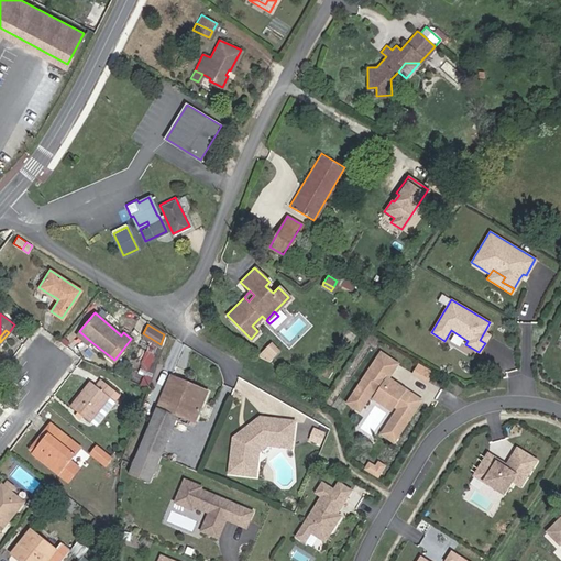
[(90,341),(79,331),(77,334),(88,343),(90,341)]
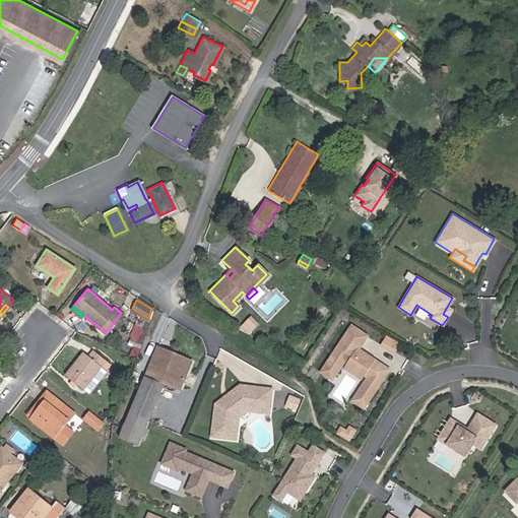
[(452,309),(447,307),(443,314),(448,317),(452,309)]
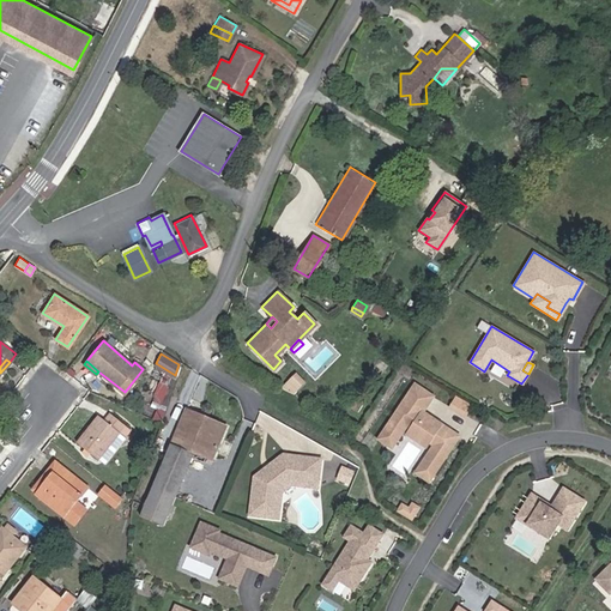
[(284,383),(292,392),(306,379),(297,370),(284,383)]
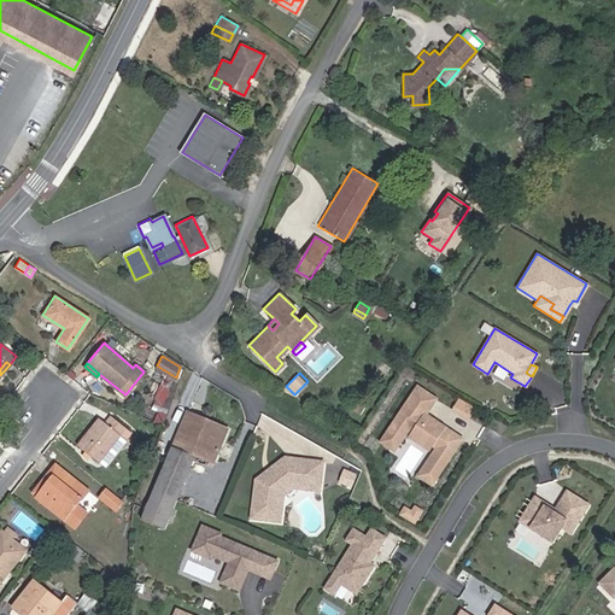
[(416,386),(380,441),(393,450),(406,431),(411,433),(427,444),(434,449),(421,469),(428,474),(425,479),(431,484),(458,441),(441,429),(444,426),(425,414),(435,398),(416,386)]
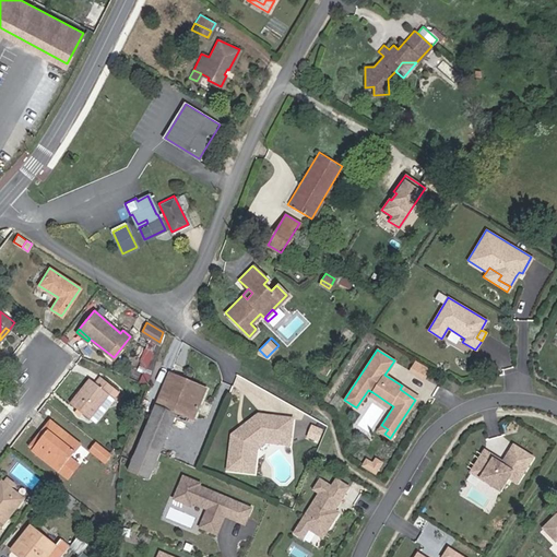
[(429,368),(414,358),(407,370),(422,379),(429,368)]
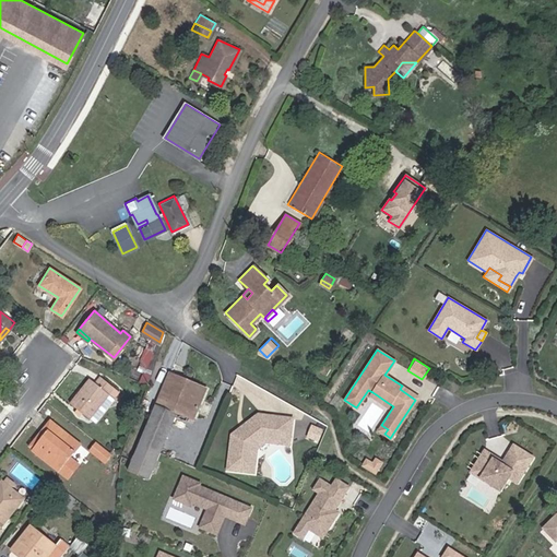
[(324,374),(329,368),(322,364),(319,370),(324,374)]
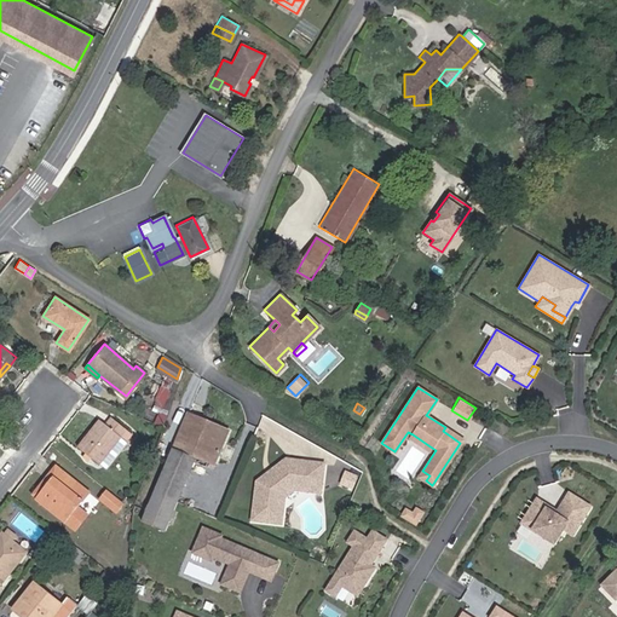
[(211,463),(225,428),(185,411),(169,447),(192,456),(211,463)]
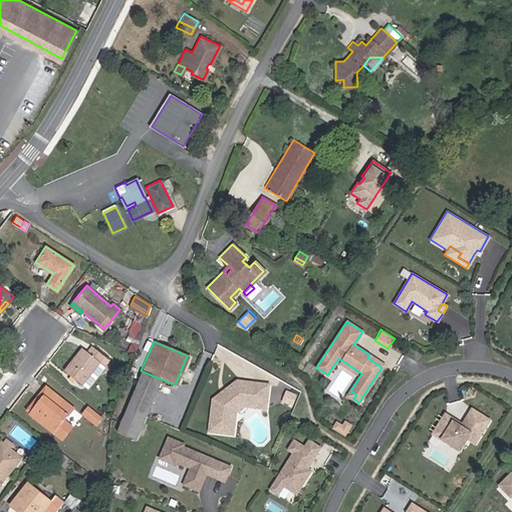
[(80,384),(98,360),(102,363),(107,357),(91,345),(86,351),(81,347),(63,370),(80,384)]
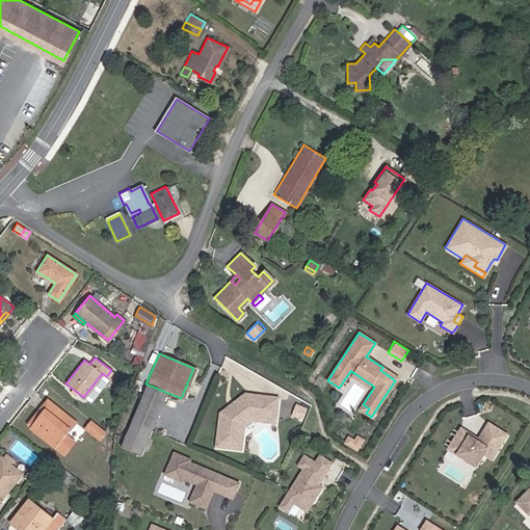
[(395,380),(397,377),(382,367),(380,370),(395,380)]
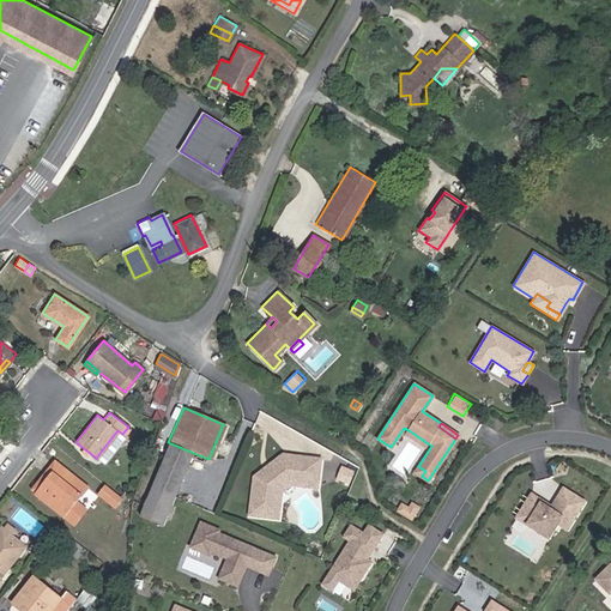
[(424,441),(409,430),(405,435),(422,446),(424,441)]
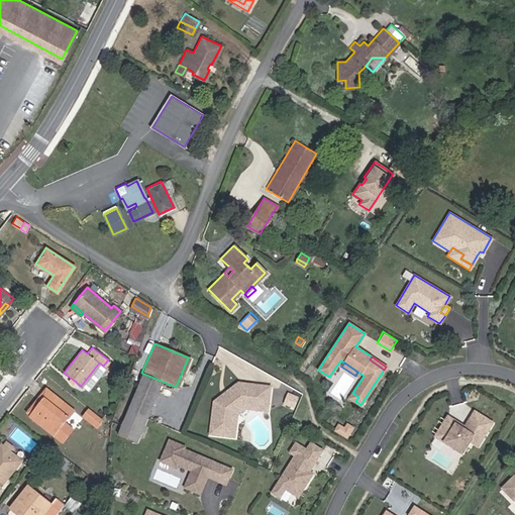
[(145,416),(161,381),(141,373),(127,408),(145,416)]
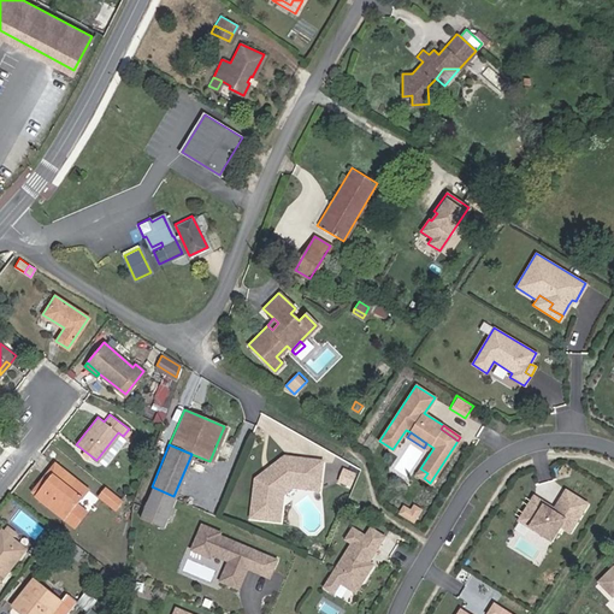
[(281,493),(291,485),(317,488),(320,460),(283,455),(270,465),(270,468),(257,478),(254,478),(249,515),(277,519),(281,493)]
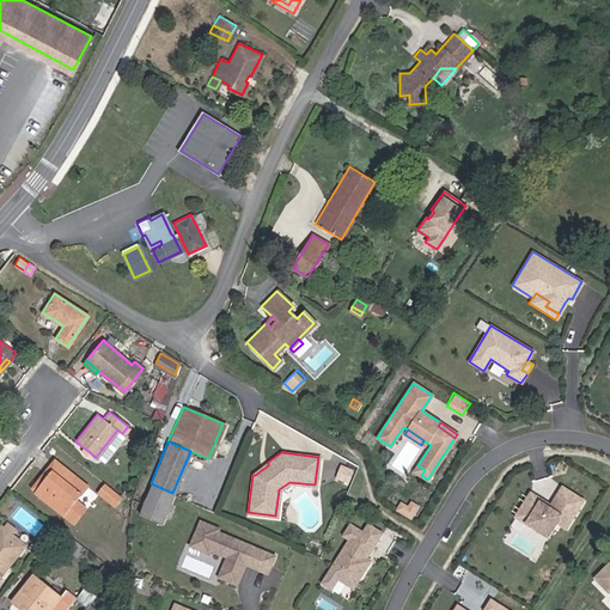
[(79,502),(73,498),(84,485),(53,459),(46,468),(50,471),(34,492),(71,522),(79,511),(74,508),(79,502)]
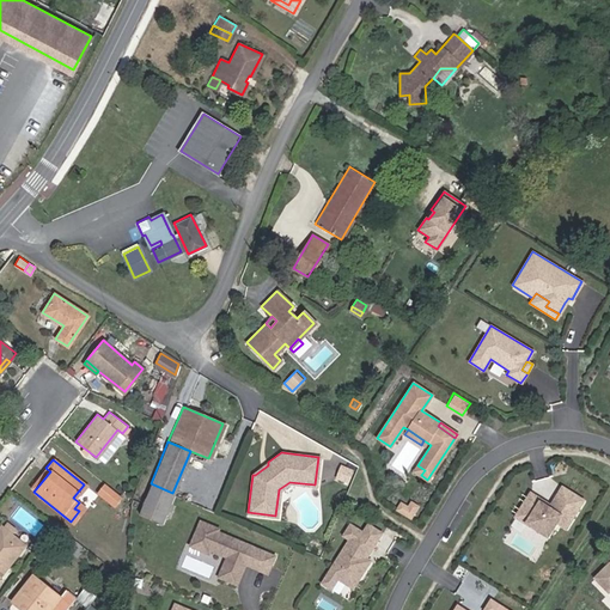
[(255,475),(268,465),(268,462),(252,475),(255,475)]
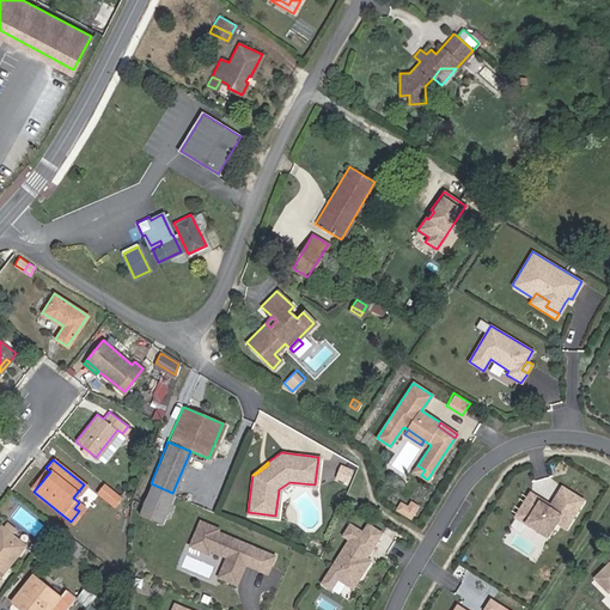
[(351,470),(340,464),(335,476),(346,481),(351,470)]
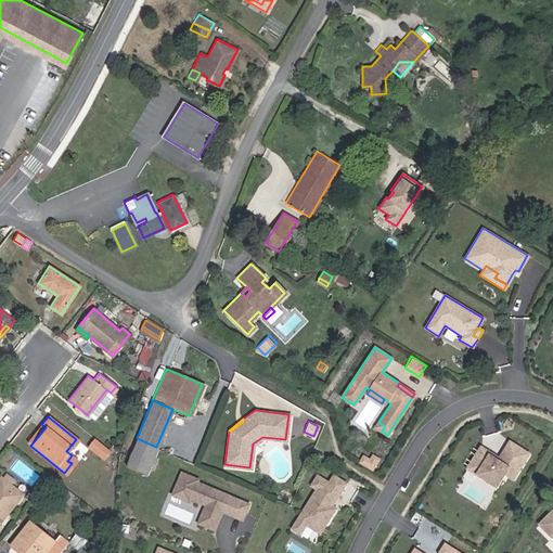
[(375,427),(382,431),(385,426),(378,422),(375,427)]
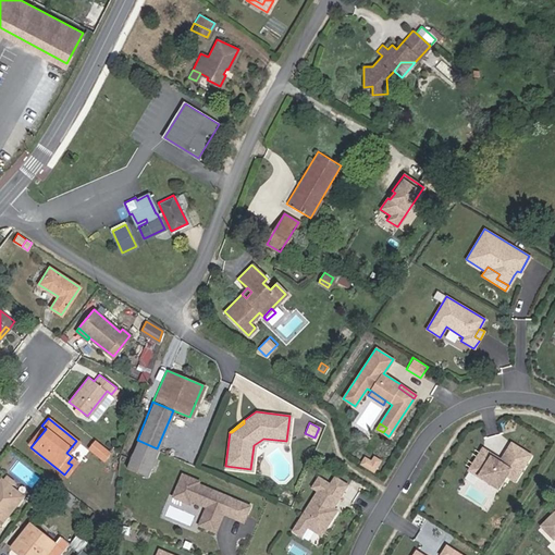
[(31,447),(46,429),(41,426),(27,444),(31,447)]
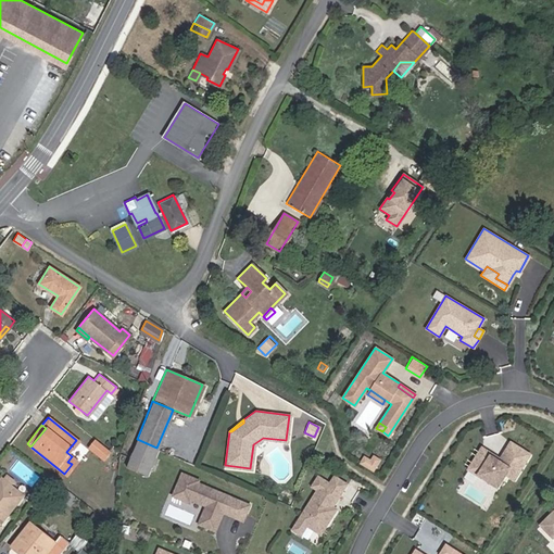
[(109,451),(93,439),(87,447),(102,458),(109,451)]
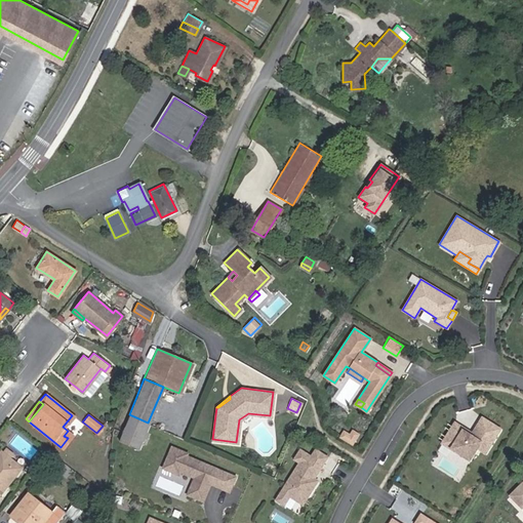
[(137,449),(148,423),(129,414),(118,441),(137,449)]
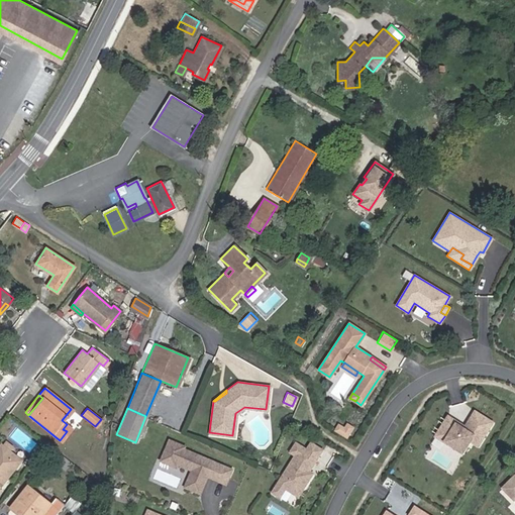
[(456,421),(446,415),(433,435),(460,452),(469,440),(476,445),(491,421),(473,410),(464,425),(461,427),(454,423),(456,421)]
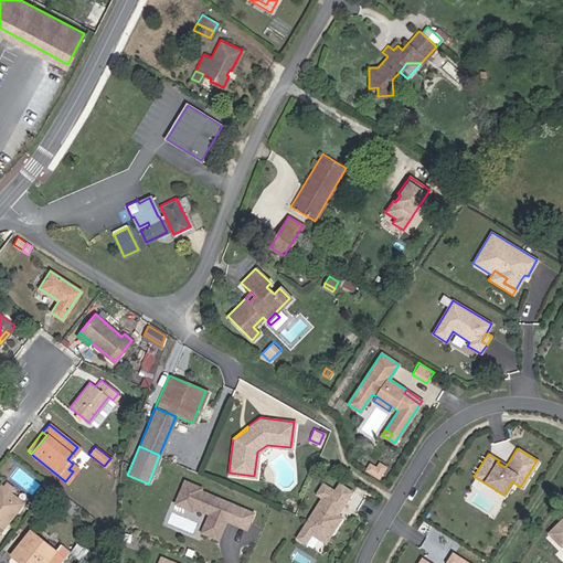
[(368,471),(379,478),(384,467),(379,464),(375,468),(371,465),(368,471)]
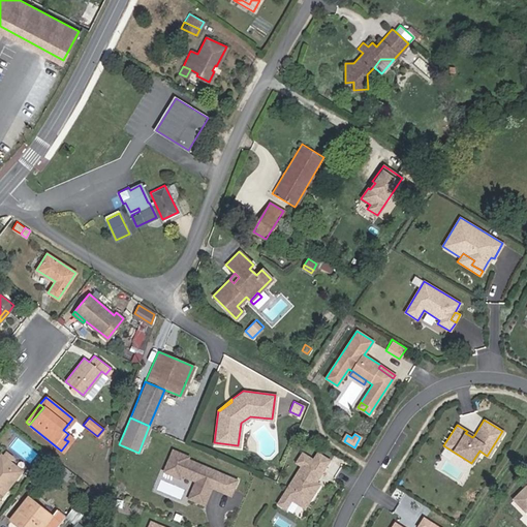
[(172,448),(162,469),(178,476),(179,473),(194,479),(186,497),(203,503),(217,471),(186,458),(187,455),(172,448)]
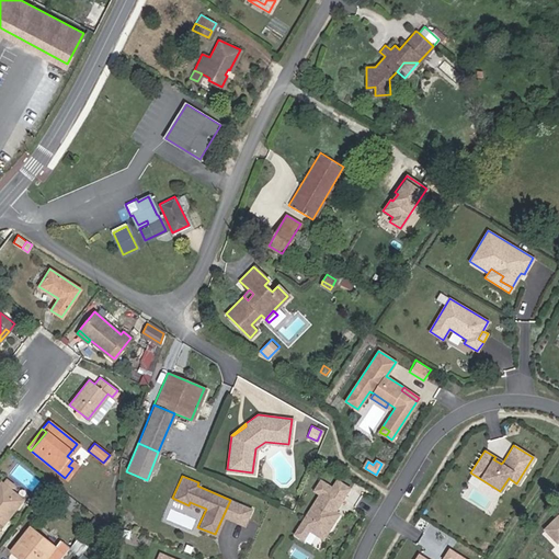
[(9,488),(12,483),(6,477),(1,482),(9,488)]
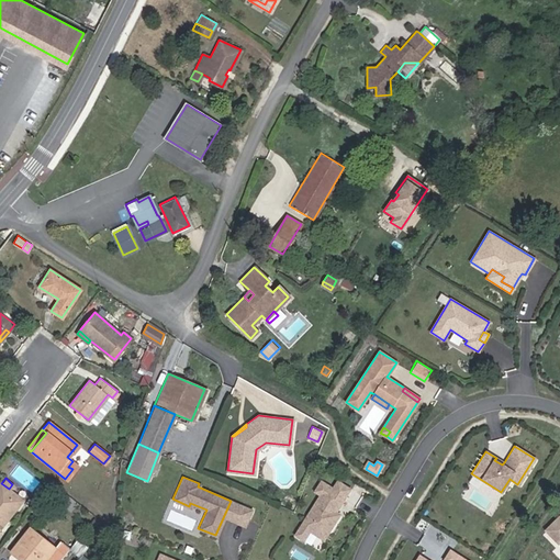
[(320,494),(294,535),(303,539),(309,530),(316,535),(322,526),(328,529),(338,514),(335,511),(331,508),(335,502),(332,499),(336,492),(344,496),(349,489),(337,481),(332,488),(321,481),(314,491),(320,494)]
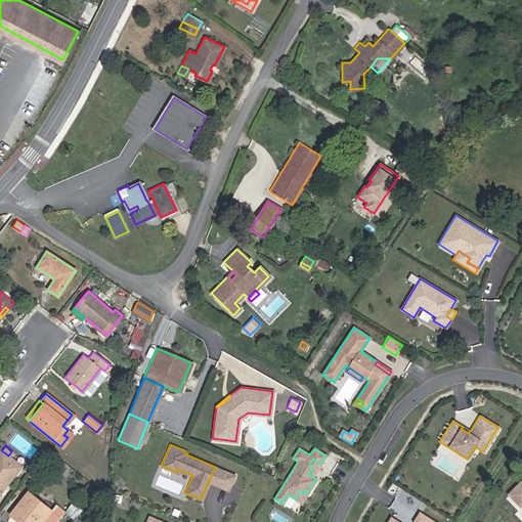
[(0,490),(20,466),(8,455),(1,450),(0,449),(0,490)]
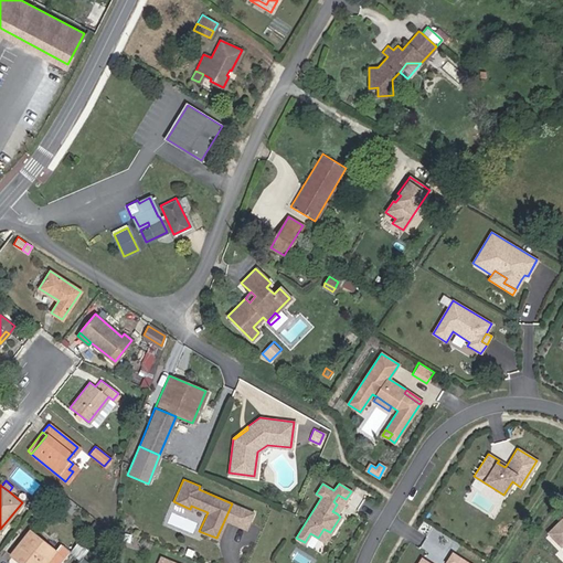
[(346,499),(338,495),(333,501),(337,505),(332,511),(337,513),(346,499)]
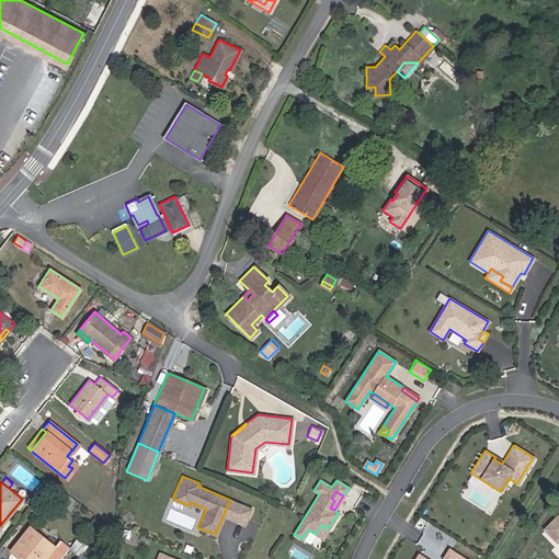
[(240,504),(232,520),(242,524),(250,508),(240,504)]
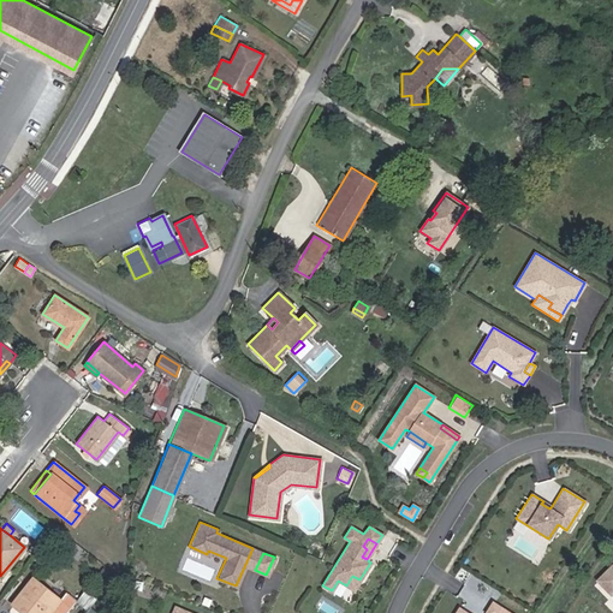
[(612,561),(596,579),(609,594),(612,590),(612,561)]
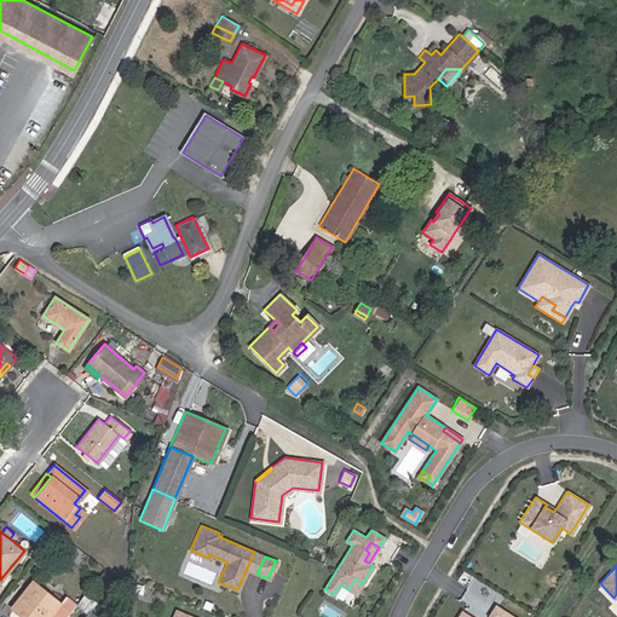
[(362,583),(355,580),(349,589),(356,594),(362,583)]
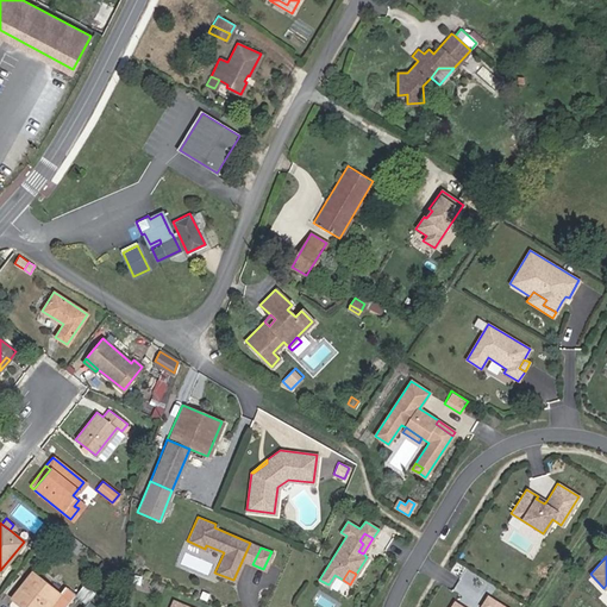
[(58,593),(31,571),(10,599),(19,606),(20,606),(23,606),(63,606),(74,593),(64,586),(58,593)]
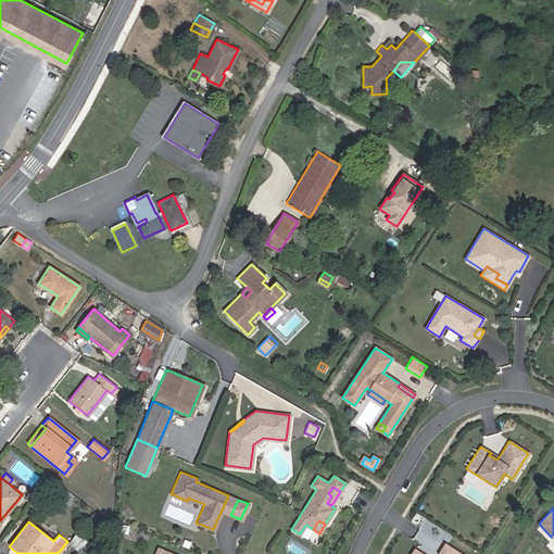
[(460,553),(444,544),(439,553),(460,553)]
